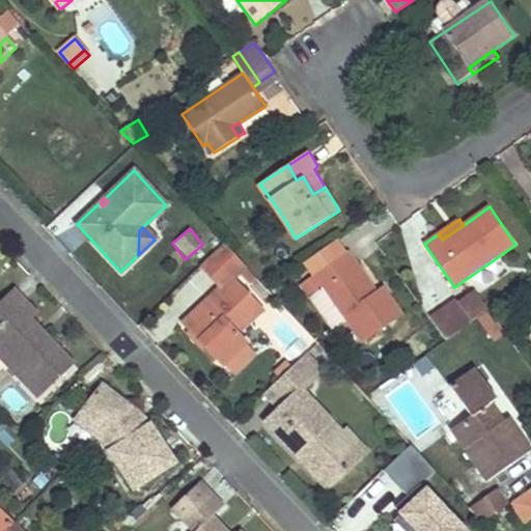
[(236,332),(260,308),(231,277),(245,263),(225,243),(200,267),(219,287),(182,323),(221,365),(245,342),(236,332)]
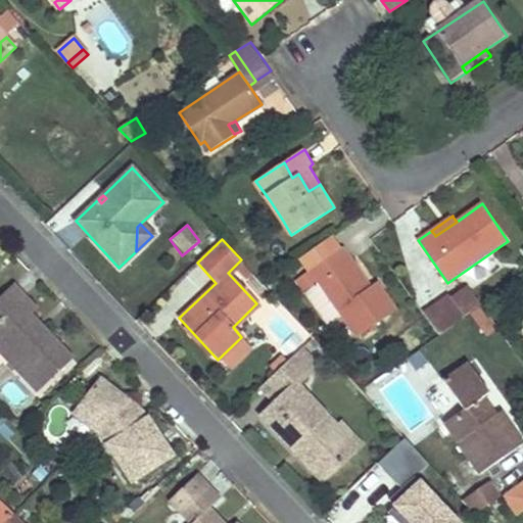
[(365,291),(347,266),(354,260),(345,246),(295,280),(326,325),(342,315),(358,337),(396,311),(377,282),(372,286),(365,291)]
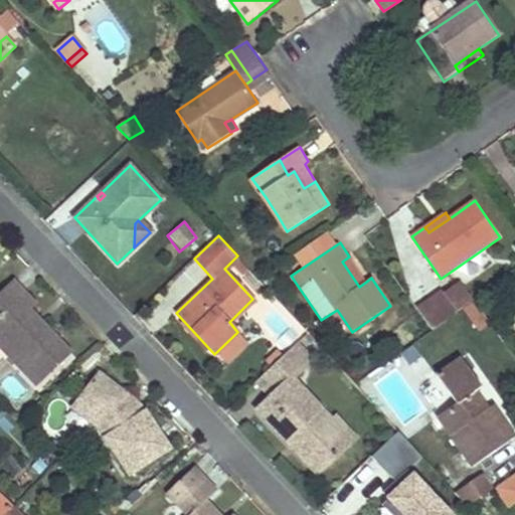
[(366,282),(349,256),(342,262),(359,287),(366,282)]
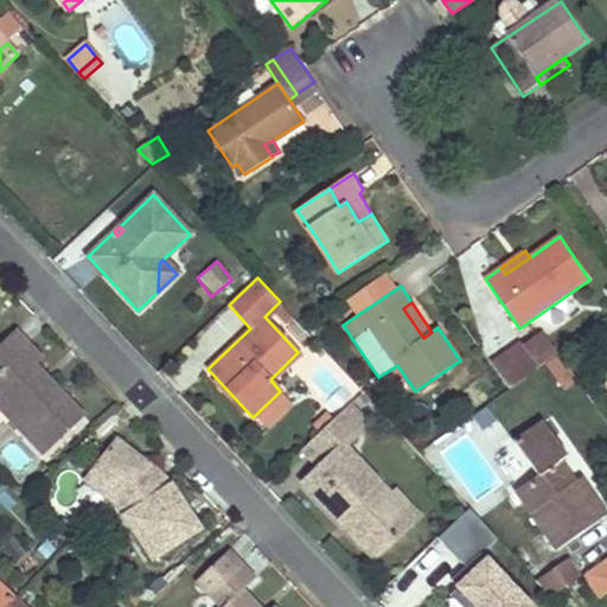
[(43,358),(17,330),(17,328),(0,344),(0,364),(2,368),(18,353),(19,355),(32,368),(33,366),(43,358)]
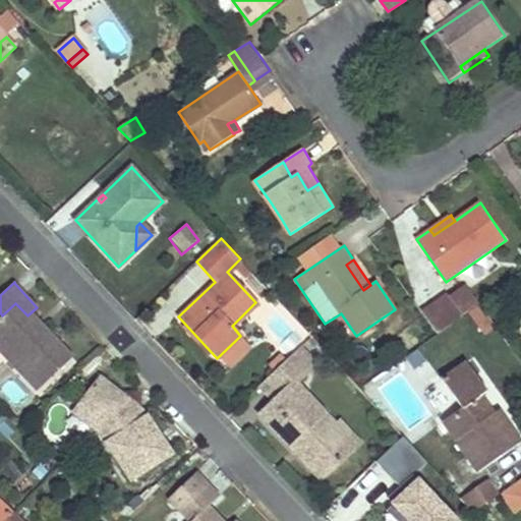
[(440,334),(480,305),(467,286),(451,296),(450,294),(423,311),(440,334)]
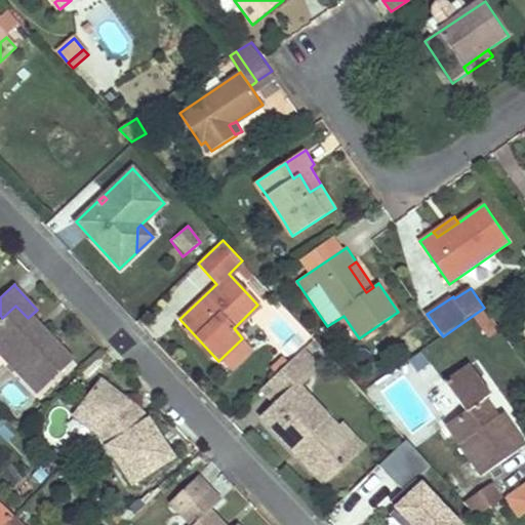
[(74,358),(45,327),(40,331),(28,318),(16,307),(15,306),(2,318),(0,315),(0,353),(37,392),(74,358)]
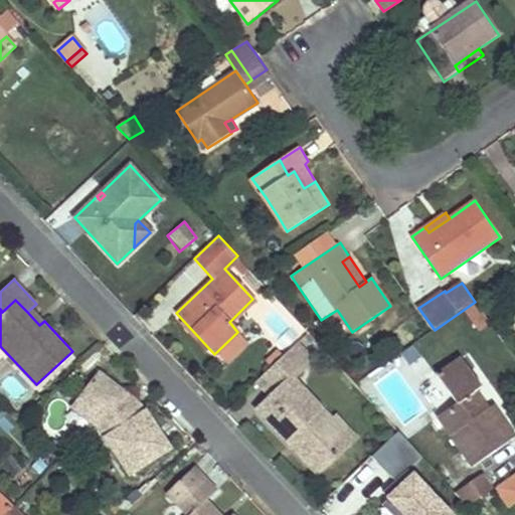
[(237,332),(214,354),(223,363),(246,341),(237,332)]
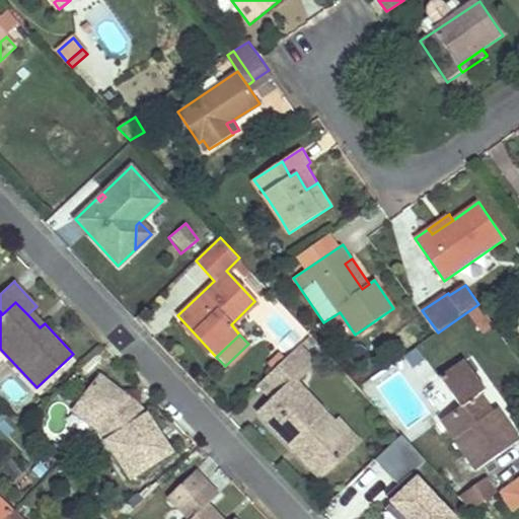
[(336,425),(294,381),(314,361),(298,345),(258,383),(274,399),(260,414),(288,444),(294,439),(305,451),(300,457),(319,476),(349,449),(330,430),(336,425)]
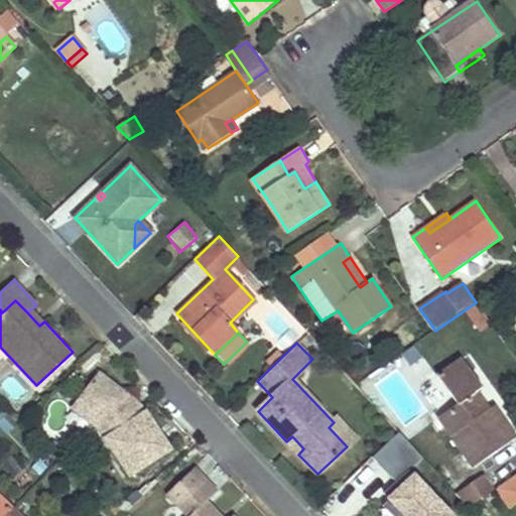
[(515,438),(515,434),(508,422),(502,426),(490,409),(478,392),(483,387),(463,357),(436,374),(458,405),(438,418),(473,468),(515,438)]
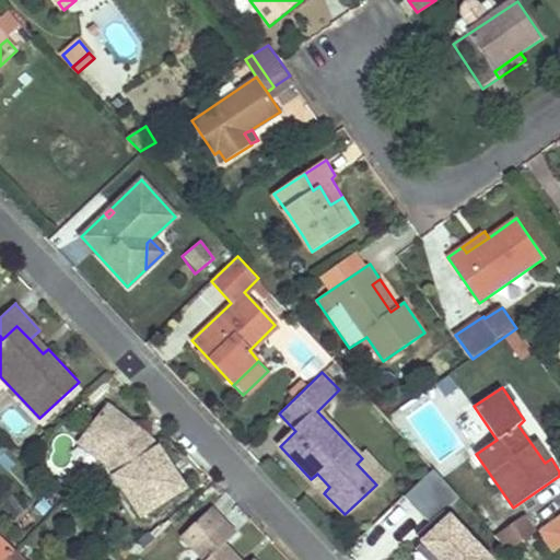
[(184,486),(159,446),(151,452),(150,452),(139,436),(144,429),(146,428),(113,400),(89,430),(106,444),(107,444),(115,436),(126,445),(112,462),(109,466),(140,514),(184,486)]
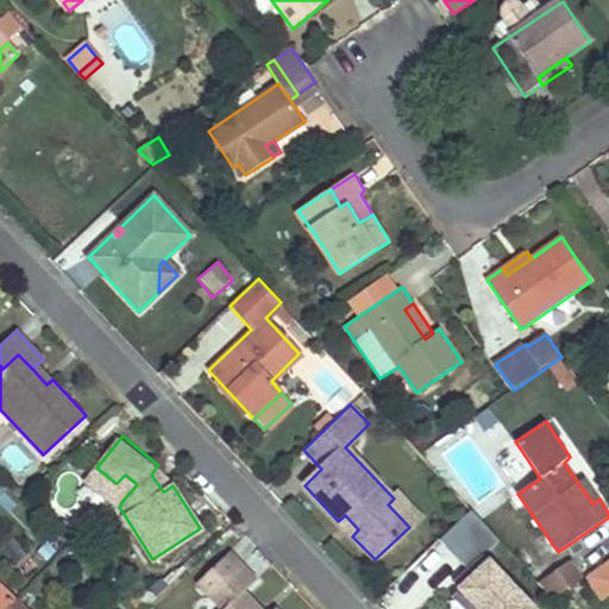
[(173,485),(158,465),(157,466),(151,475),(163,491),(164,491),(173,485)]
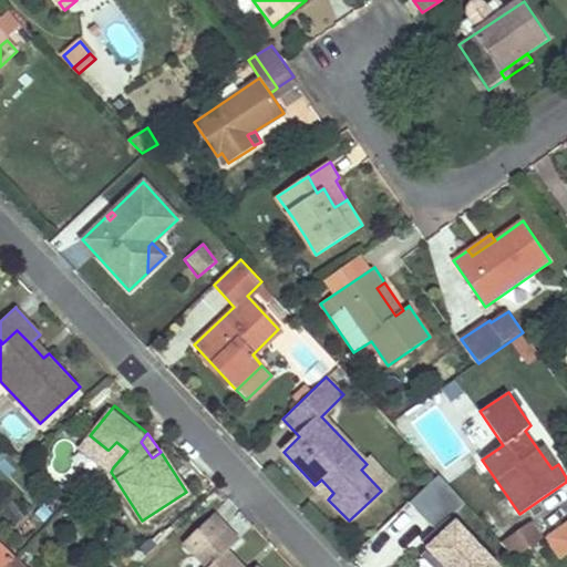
[(113,467),(127,451),(116,442),(109,450),(107,450),(90,435),(90,436),(83,443),(84,444),(111,465),(113,467)]
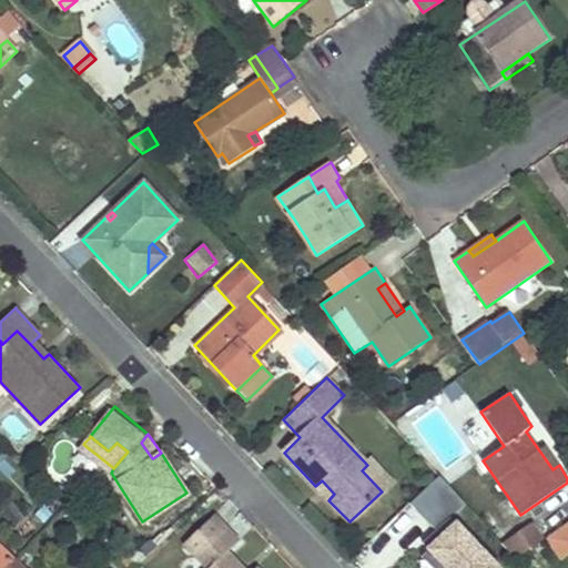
[(559,465),(546,446),(545,447),(540,450),(539,450),(553,469),(559,465)]
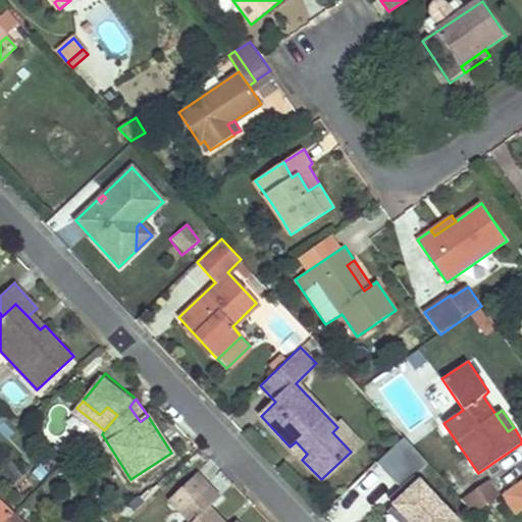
[(359,442),(341,423),(341,424),(337,427),(332,432),(351,452),(359,442)]
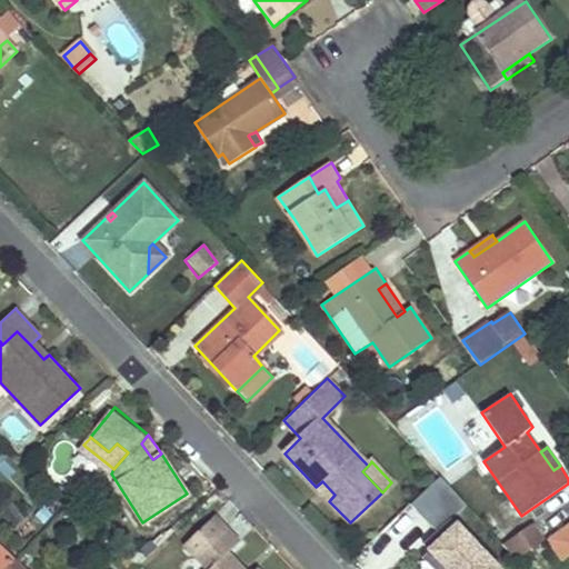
[(436,536),(466,503),(438,478),(408,509),(436,536)]
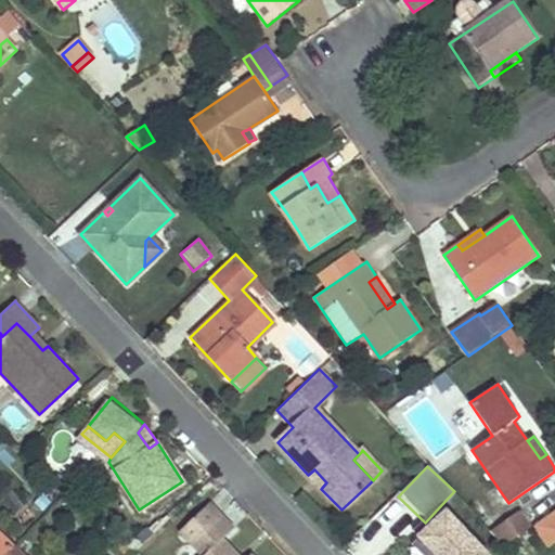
[(326,482),(314,469),(308,475),(309,476),(321,488),(321,489),(326,482)]
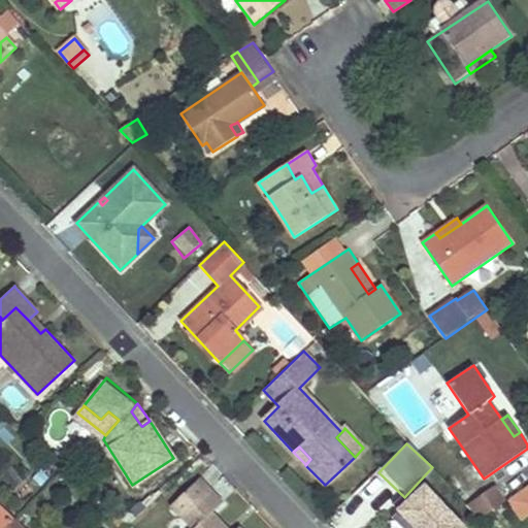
[(227,527),(213,514),(224,504),(210,491),(200,480),(173,506),(185,517),(194,527),(227,527)]
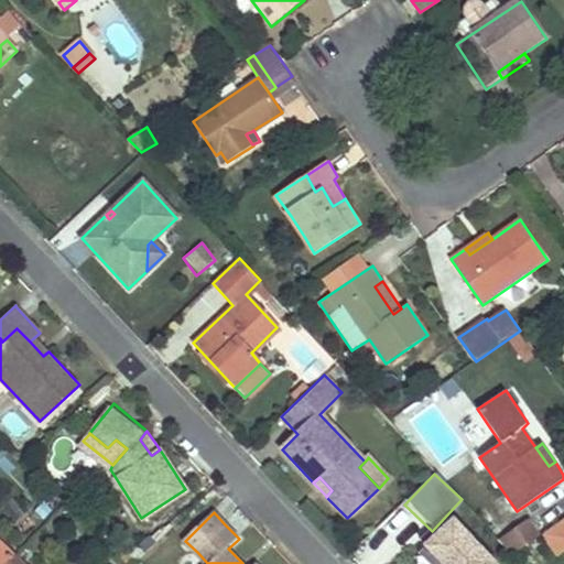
[(563,519),(543,533),(557,554),(563,549),(563,519)]
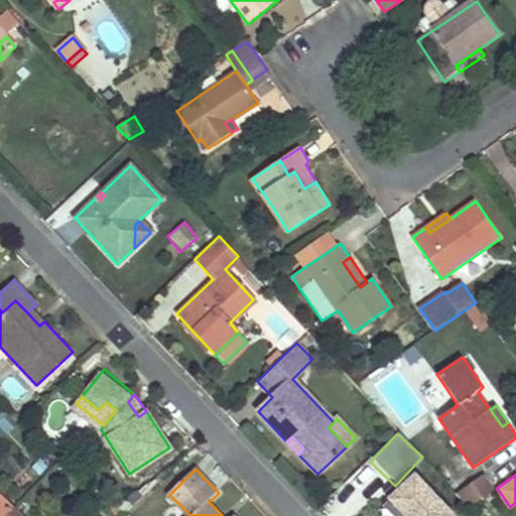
[(472,507),(496,490),(485,476),(460,493),(472,507)]
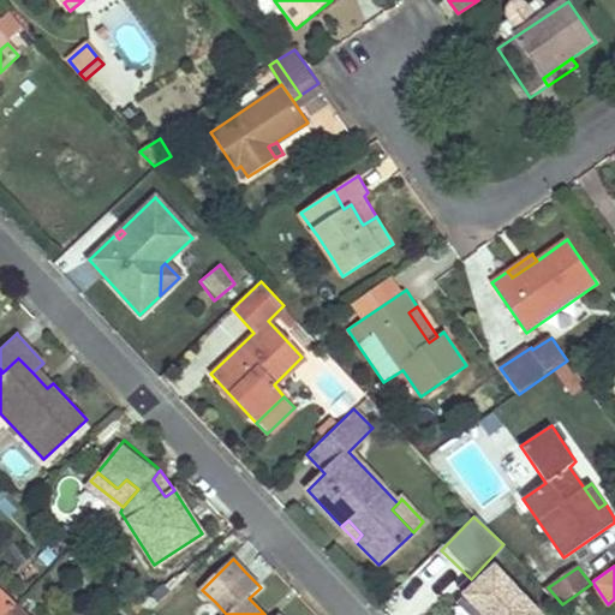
[(0,614),(11,605),(0,593),(0,614)]
